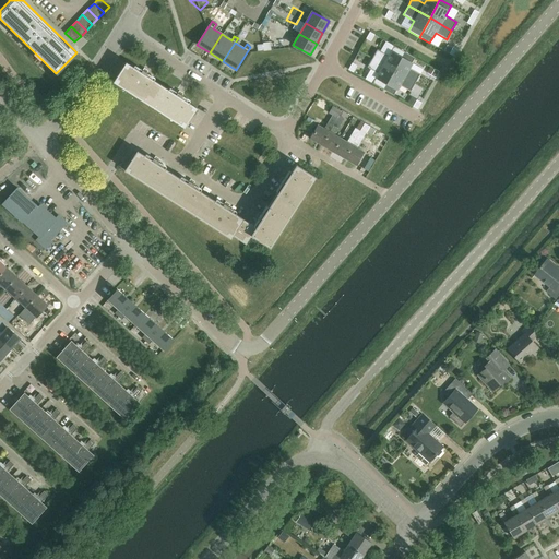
[(277,46),(273,56),(285,61),(289,51),(277,46)]
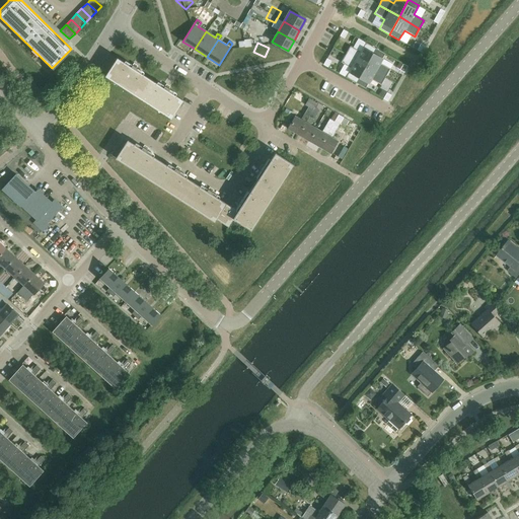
[(345,54),(365,66),(375,48),(365,43),(360,52),(350,46),(345,54)]
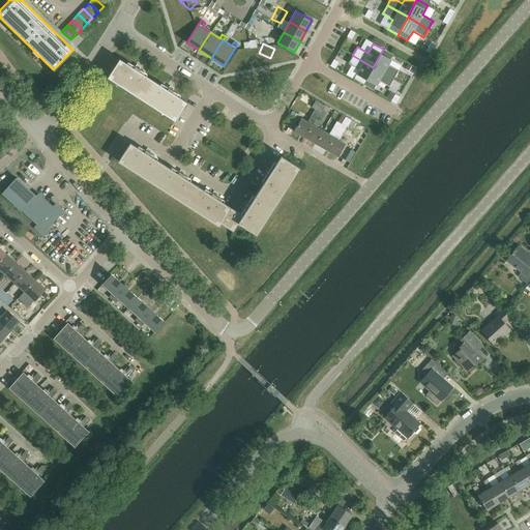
[(383,49),(373,67),(393,79),(399,70),(388,64),(393,55),(383,49)]
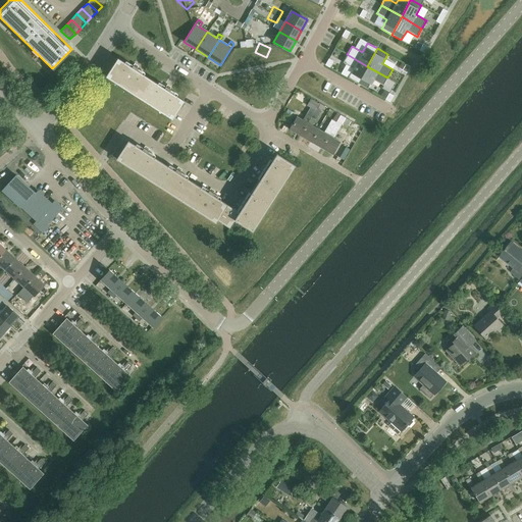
[(357,84),(367,66),(347,54),(343,62),(353,68),(348,77),(357,84)]
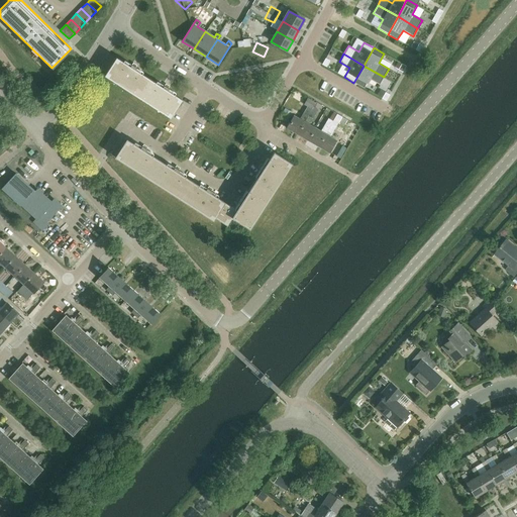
[(130,67),(116,58),(104,75),(170,117),(182,100),(167,91),(169,88),(164,85),(163,87),(134,70),(136,68),(131,65),(130,67)]
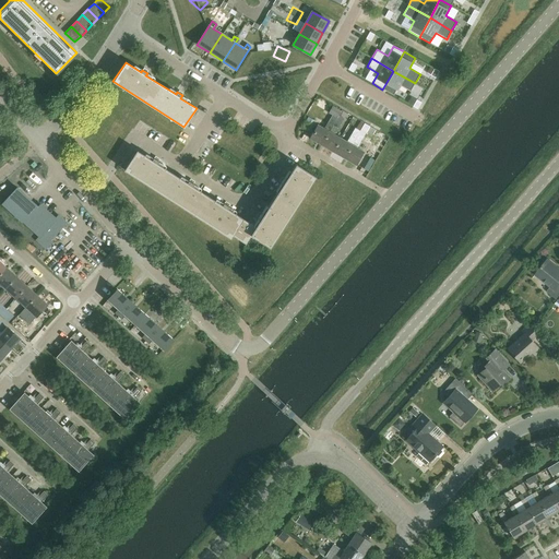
[(415,83),(393,71),(382,90),(393,96),(399,85),(411,92),(415,83)]
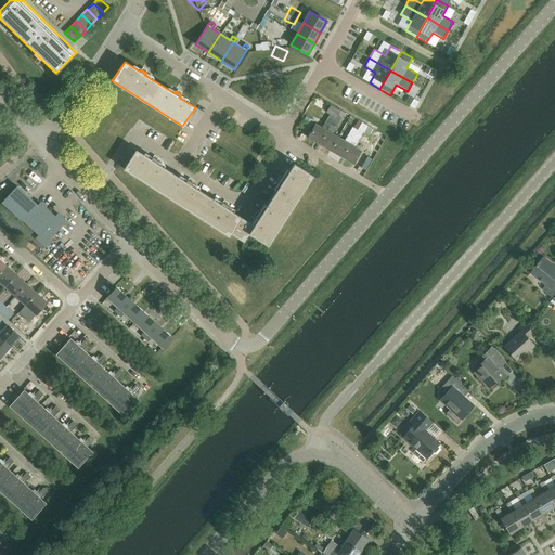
[(310,132),(307,138),(319,144),(334,117),(338,111),(330,105),(325,113),(328,115),(321,127),(315,124),(315,123),(308,118),(302,128),(310,132)]
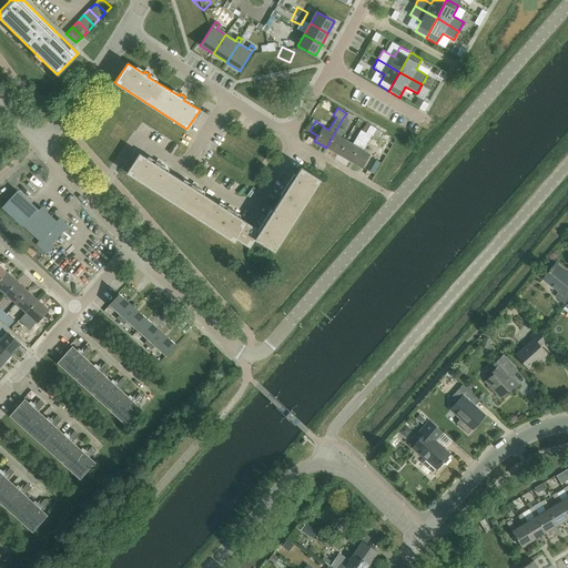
[(326,148),(337,154),(346,140),(340,137),(347,123),(342,120),(326,148)]
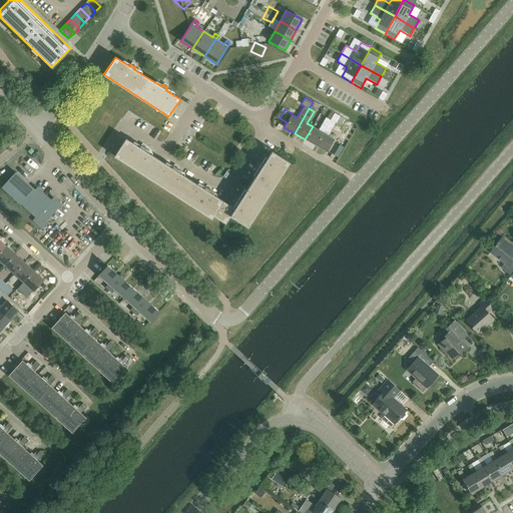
[(330,120),(316,145),(326,151),(333,139),(328,136),(339,117),(334,114),(330,120)]
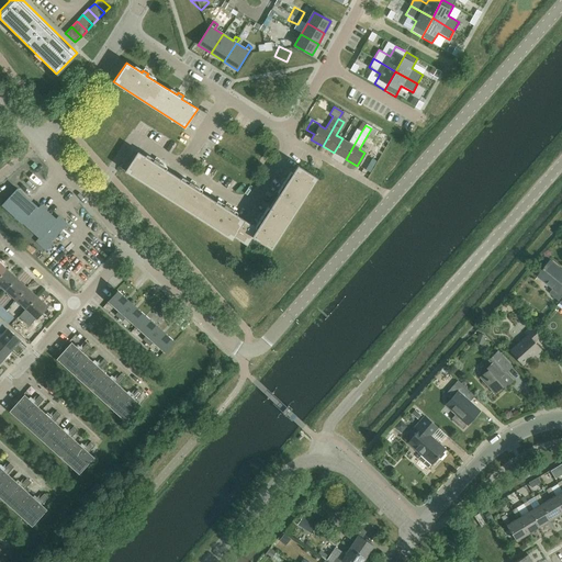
[(343,138),(334,153),(346,159),(361,132),(356,130),(348,143),(343,138)]
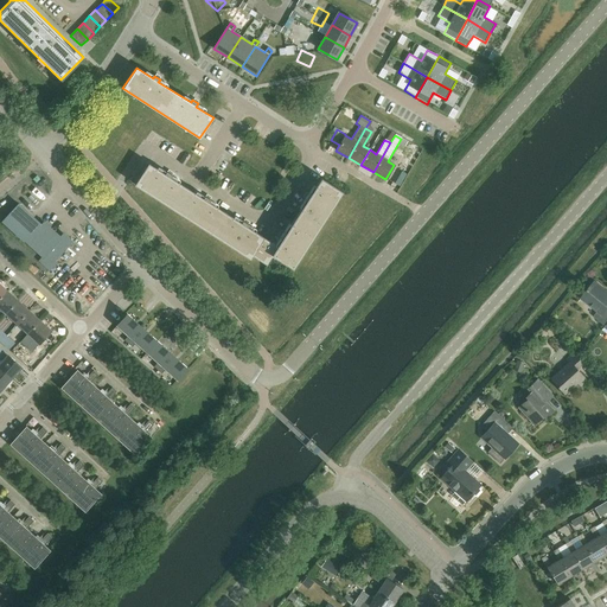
[(148,163),(135,184),(250,259),(251,255),(266,264),(272,255),(278,247),(278,246),(247,227),(248,224),(242,221),(241,223),(209,202),(210,199),(204,196),(203,198),(171,177),(172,176),(166,171),(165,173),(148,163)]
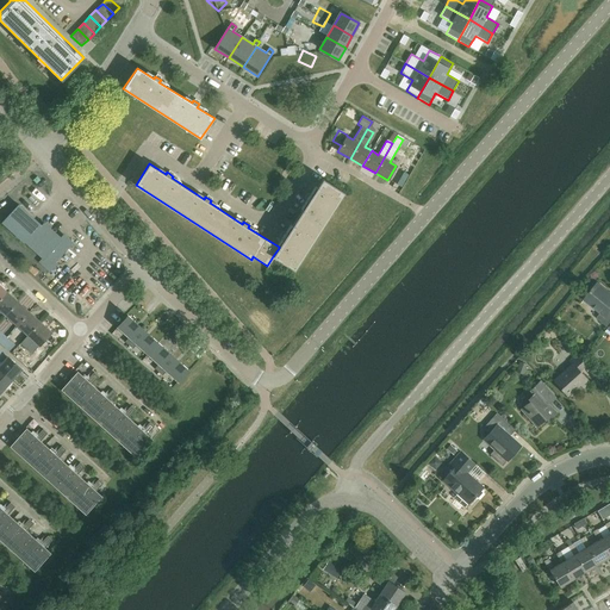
[(279,248),(273,256),(294,269),(343,192),(322,179),(312,195),(310,194),(306,199),(307,200),(287,234),(285,232),(281,238),(284,240),(279,247),(279,248)]
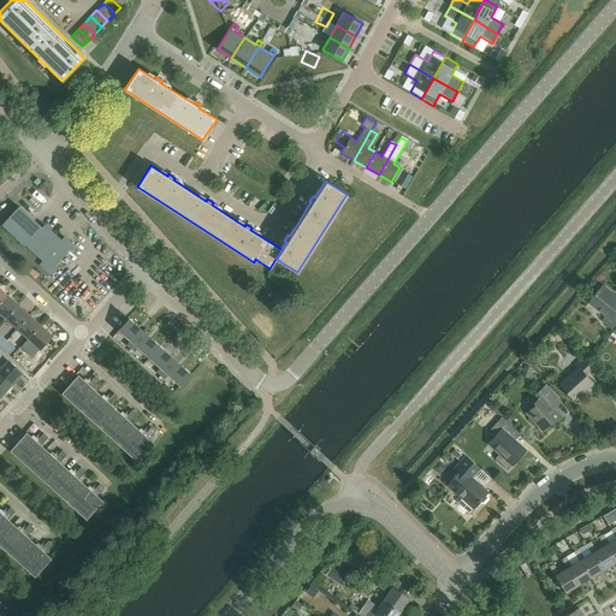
[(35,236),(21,223),(12,232),(45,261),(41,265),(51,273),(57,267),(54,266),(72,246),(64,238),(60,242),(43,226),(35,236)]
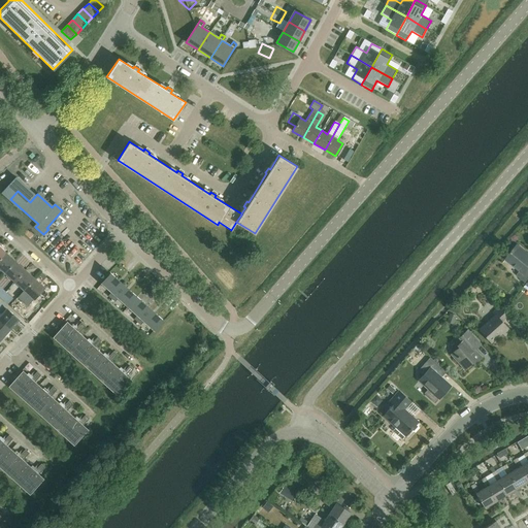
[(527,255),(517,245),(505,259),(520,271),(516,275),(526,285),(527,282),(527,255)]
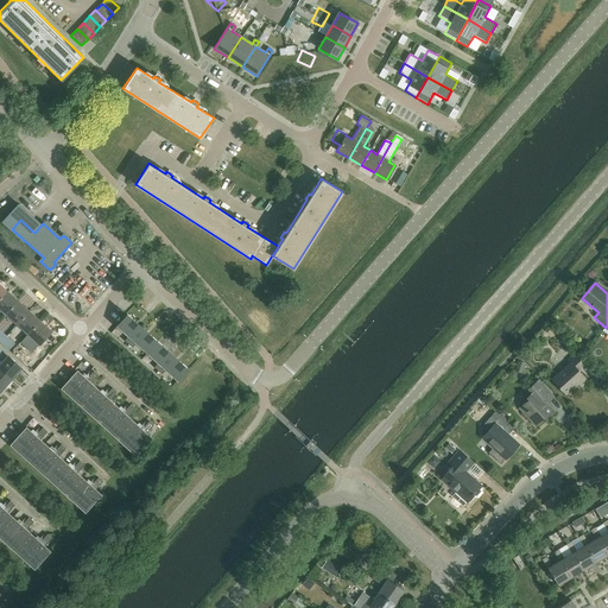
[(17,302),(6,291),(0,297),(0,309),(6,314),(17,302)]
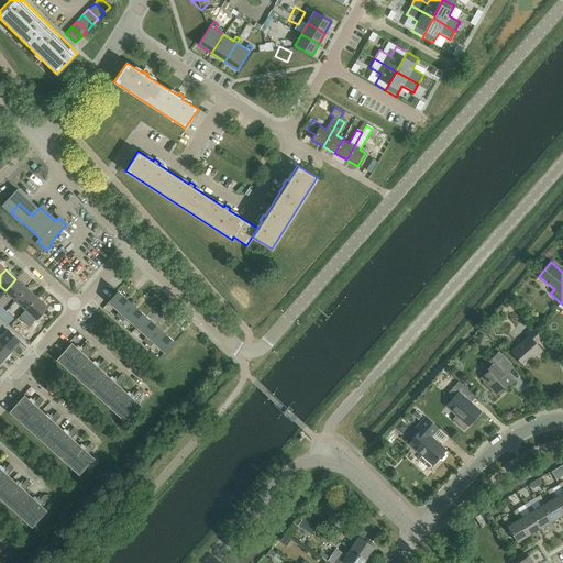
[(15,279),(6,290),(15,300),(26,288),(15,279)]
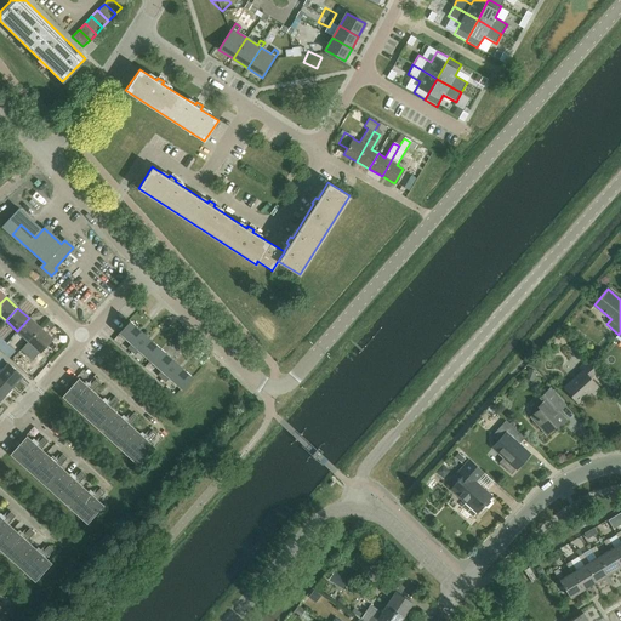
[(29,318),(17,331),(28,341),(40,329),(29,318)]
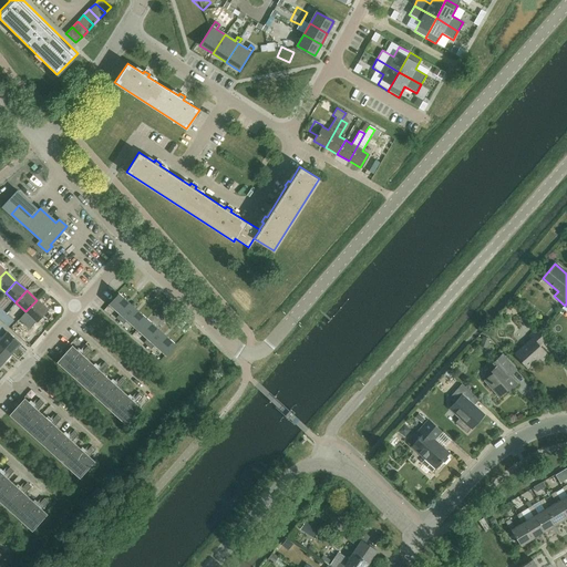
[(120,321),(133,307),(119,294),(110,303),(121,313),(116,318),(120,321)]
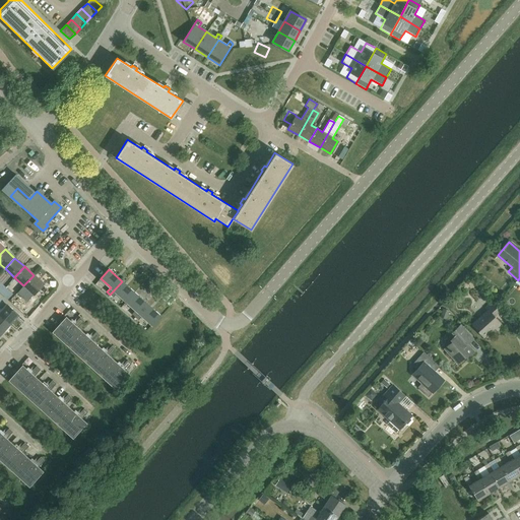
[(34,275),(23,285),(28,290),(22,298),(26,302),(43,283),(34,275)]
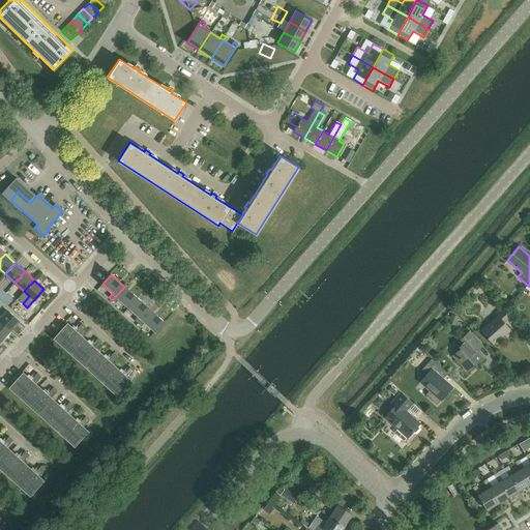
[(124,287),(112,300),(116,303),(119,299),(128,307),(138,298),(124,287)]
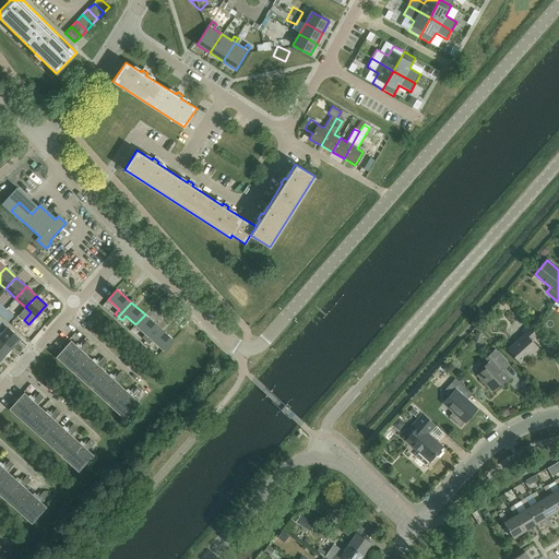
[(6,309),(0,314),(0,316),(8,322),(13,316),(6,309)]
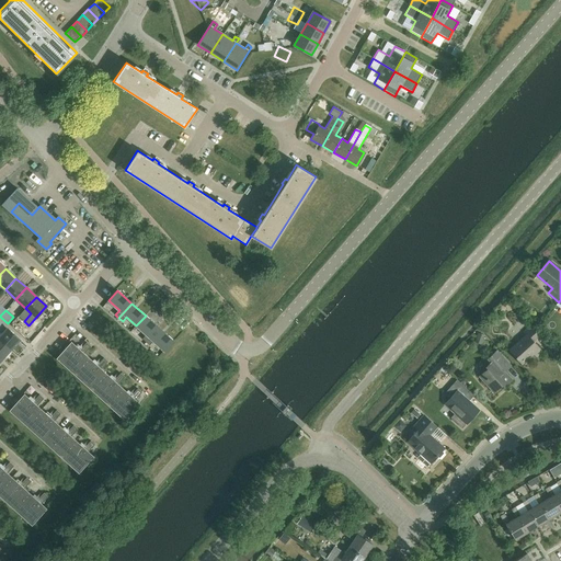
[(142,339),(146,342),(159,328),(146,316),(136,325),(147,335),(142,339)]
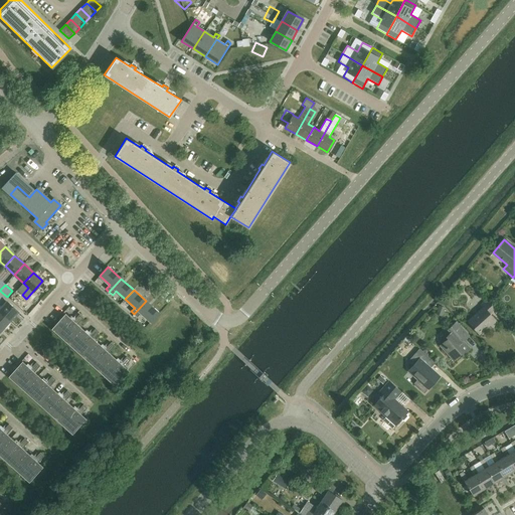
[(0,308),(0,314),(9,322),(17,312),(0,296),(0,305),(2,307),(0,308)]
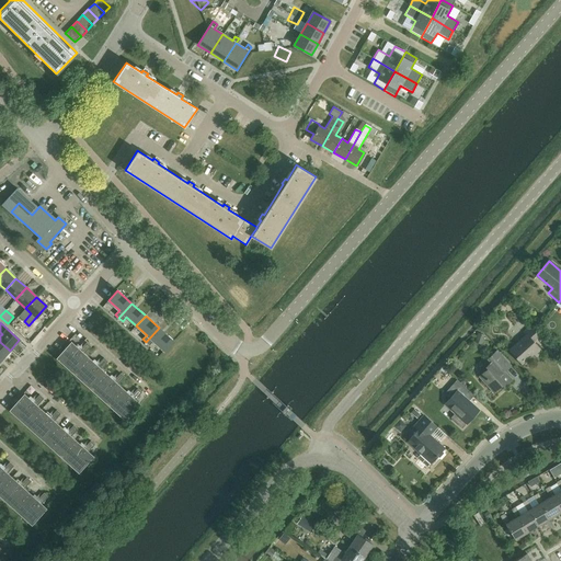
[(541,335),(531,324),(523,332),(525,335),(508,351),(522,365),(534,355),(536,358),(544,352),(534,342),(541,335)]
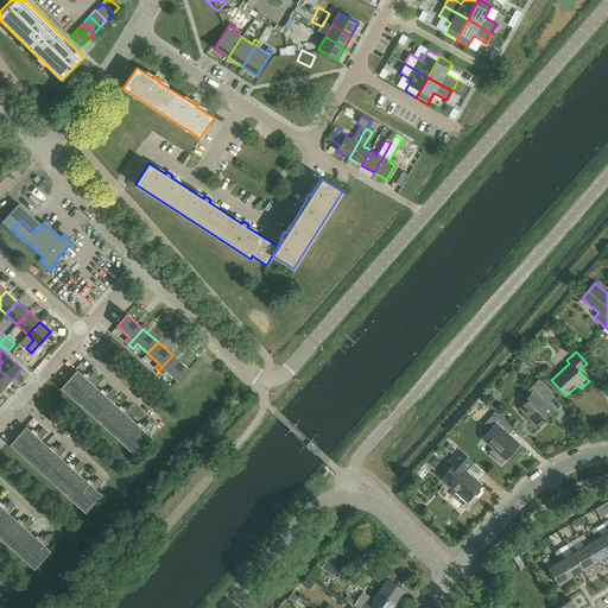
[(188,369),(172,355),(158,371),(163,374),(166,369),(178,380),(188,369)]
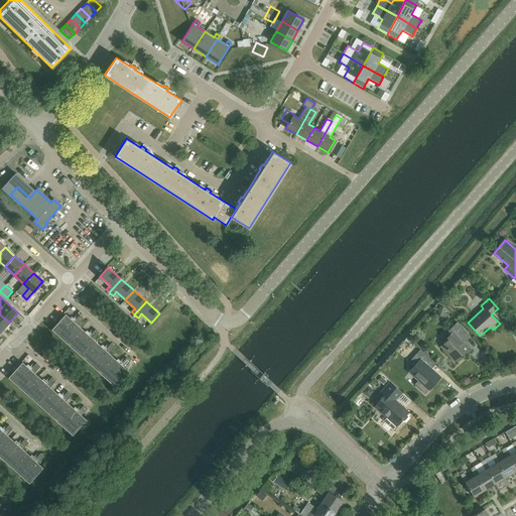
[(446,308),(440,306),(437,313),(443,315),(446,308)]
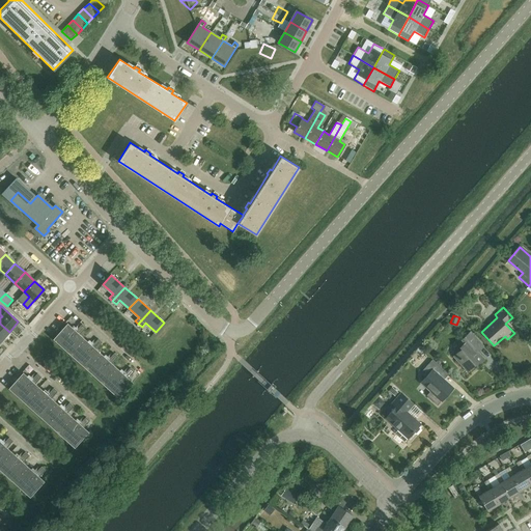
[(0,341),(9,332),(0,324),(0,341)]
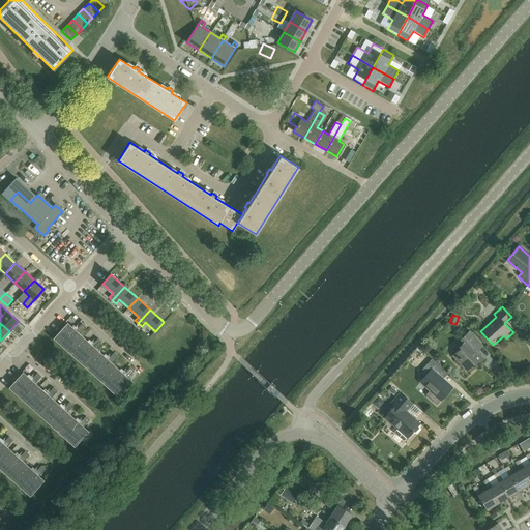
[(54,339),(61,346),(76,331),(67,324),(54,339)]
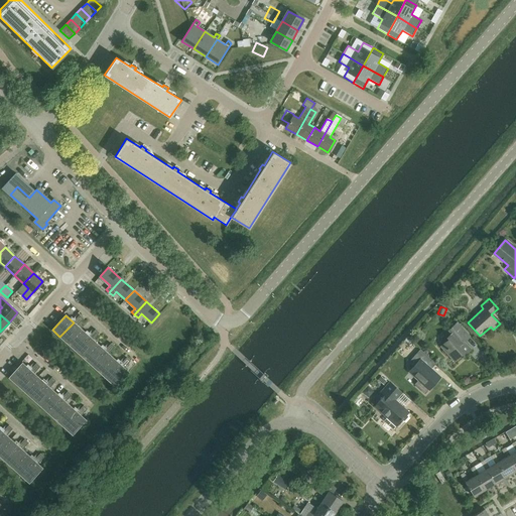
[(59,337),(68,344),(81,330),(77,326),(83,318),(80,315),(74,323),(59,337)]
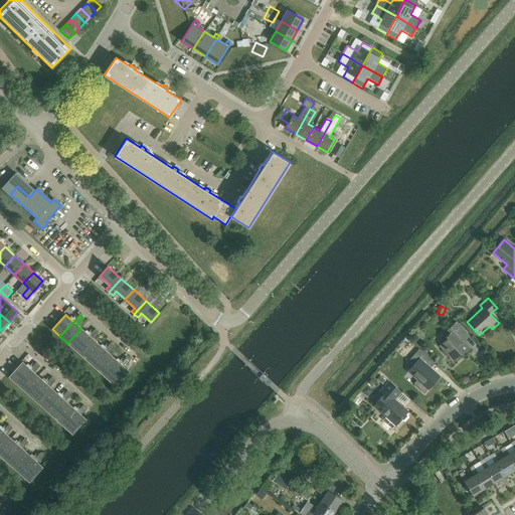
[(469,336),(456,322),(447,330),(450,333),(446,337),(448,339),(440,346),(453,361),(461,354),(462,356),(470,349),(463,341),(469,336)]
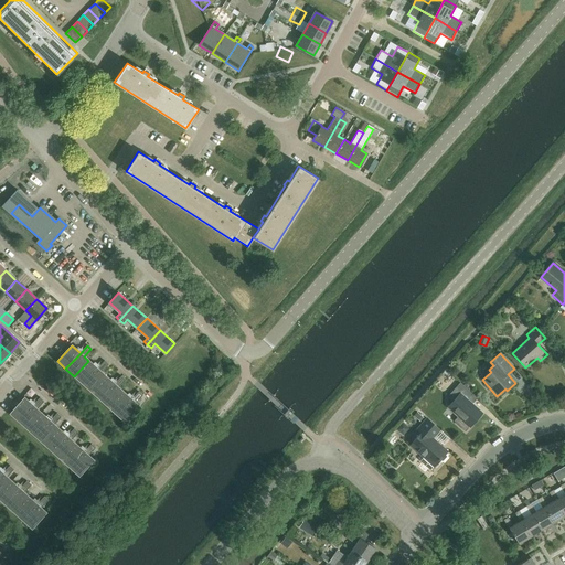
[(88,361),(74,376),(83,384),(97,369),(88,361)]
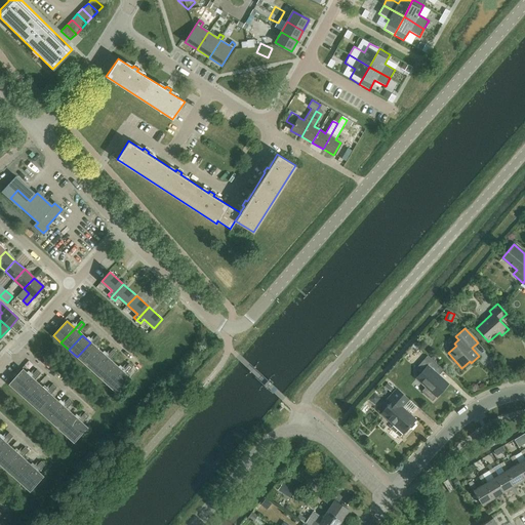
[(77,357),(85,364),(98,350),(94,346),(101,339),(96,335),(90,342),(77,357)]
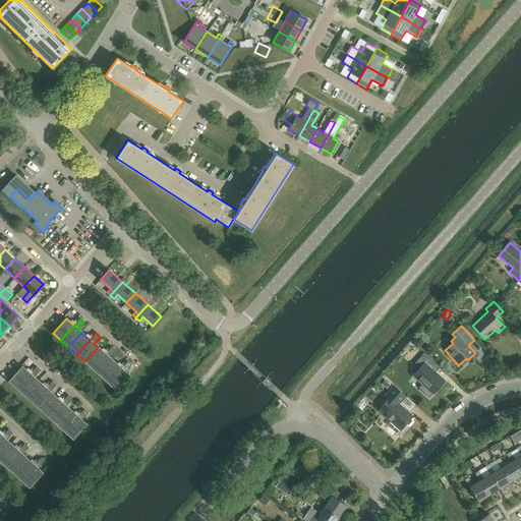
[(93,369),(106,354),(98,347),(84,361),(93,369)]
